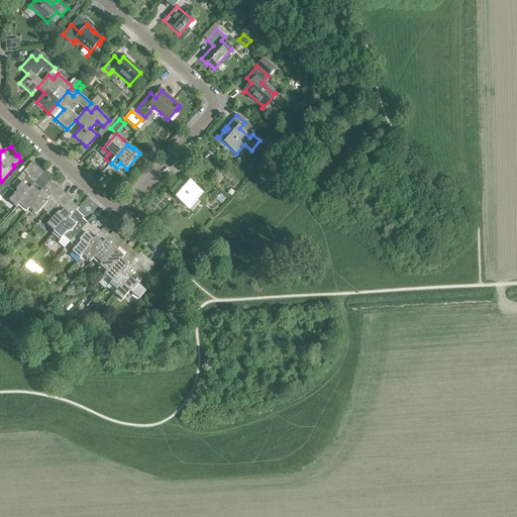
[(16,208),(19,205),(18,205),(26,196),(25,194),(36,181),(29,175),(36,168),(30,163),(11,185),(16,189),(16,192),(8,201),(16,208)]
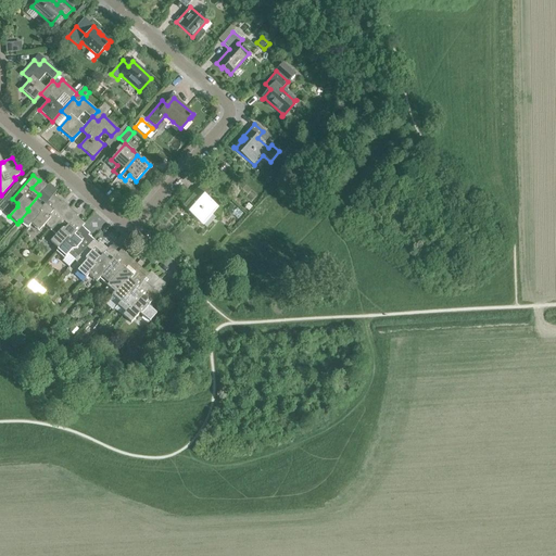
[(193,197),(191,199),(189,198),(188,200),(189,201),(184,207),(202,224),(217,207),(197,189),(191,194),(193,197)]
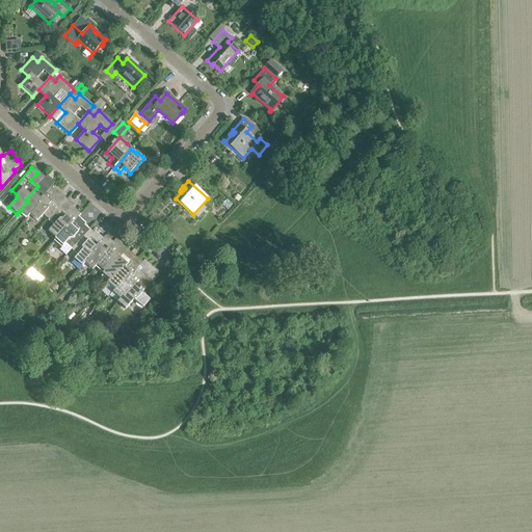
[(27,217),(29,215),(29,214),(37,205),(35,204),(48,190),(40,183),(37,186),(26,200),(27,202),(19,211),(20,211),(27,217)]
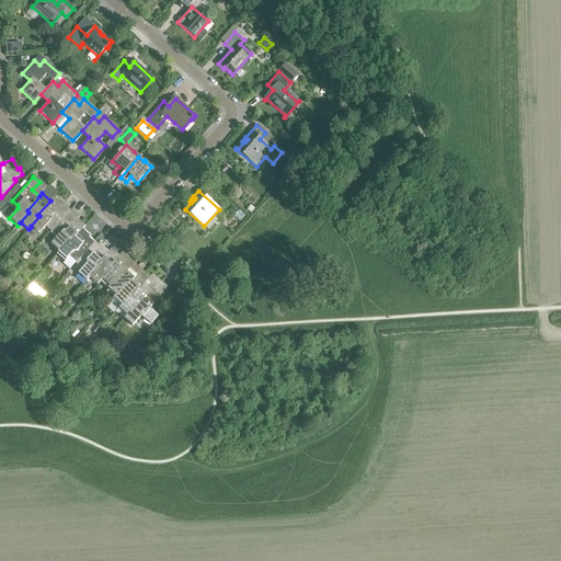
[(45,227),(50,232),(70,210),(61,203),(60,204),(53,197),(50,201),(37,215),(39,216),(31,226),(31,227),(39,233),(45,227)]
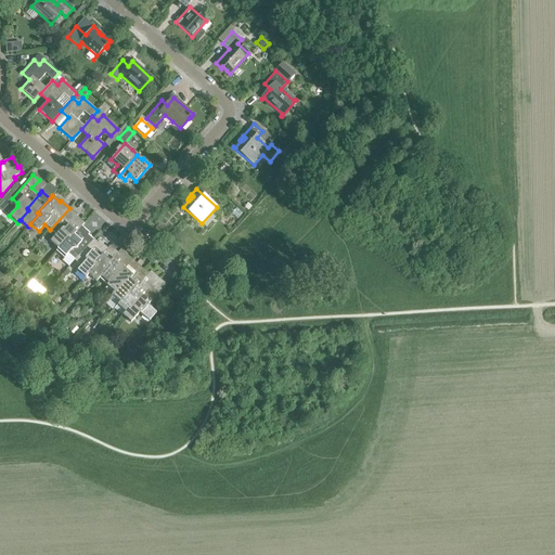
[(50,241),(59,248),(67,239),(68,241),(81,227),(84,223),(76,216),(77,215),(69,208),(50,230),(56,234),(50,241)]
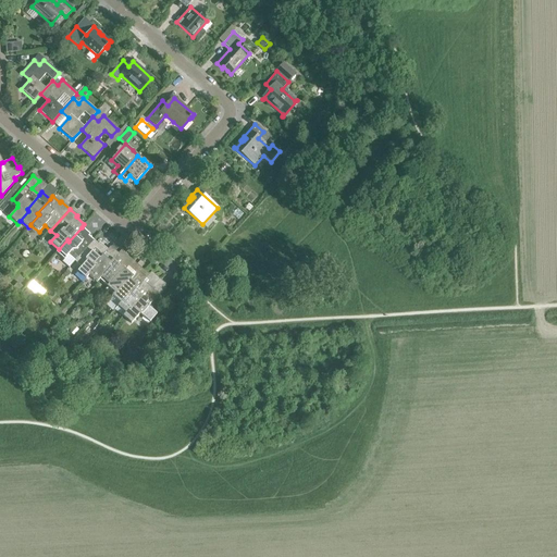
[(67,255),(74,261),(93,240),(88,236),(89,234),(82,227),(69,242),(67,239),(59,249),(56,252),(64,259),(67,255)]
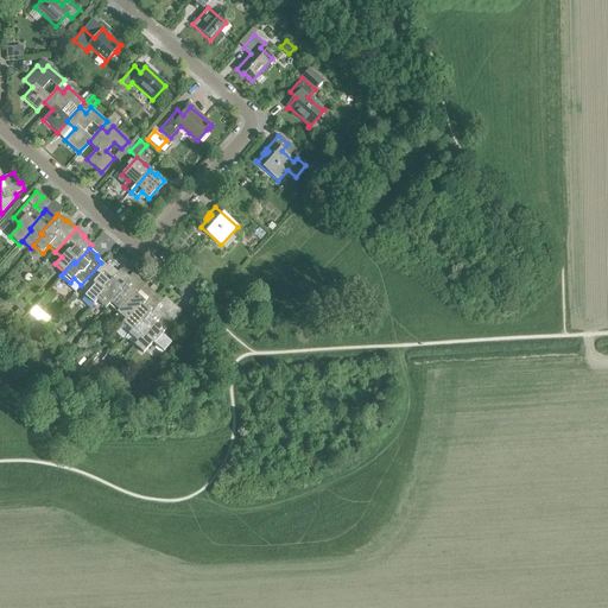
[(94,304),(96,301),(106,290),(103,289),(118,273),(116,273),(108,265),(107,267),(101,263),(81,285),(89,291),(84,296),(94,304)]
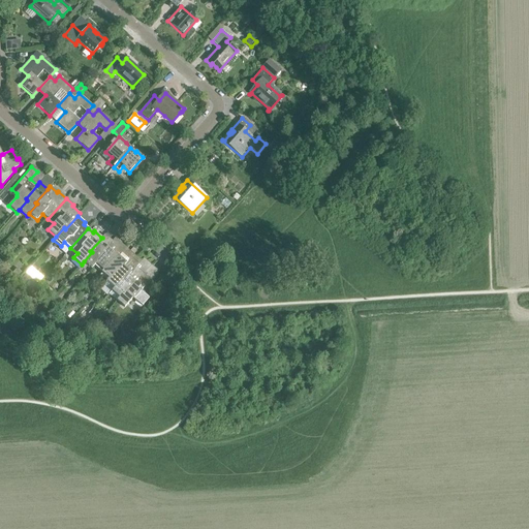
[(92,269),(94,266),(102,256),(100,254),(112,241),(104,235),(101,238),(102,238),(90,251),(92,252),(84,261),(92,269)]
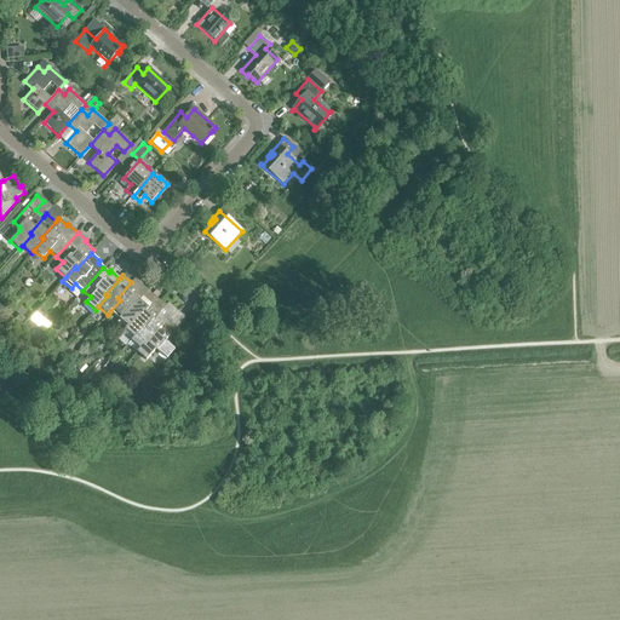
[(110,311),(119,319),(131,305),(133,306),(148,291),(135,279),(131,282),(118,298),(120,300),(110,311)]
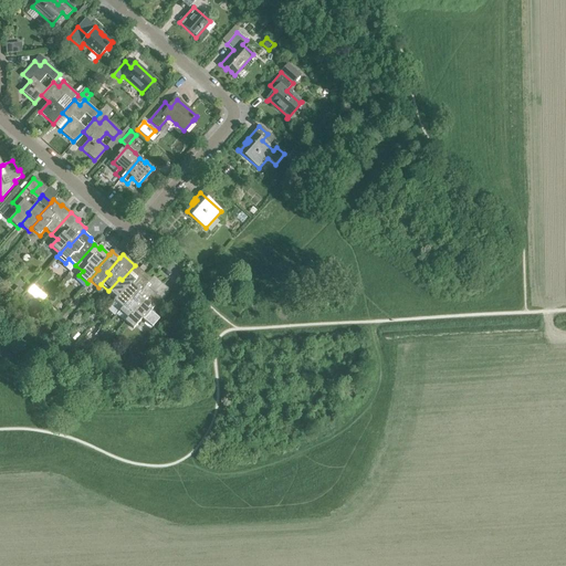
[(108,291),(116,297),(117,299),(126,287),(127,290),(140,275),(143,273),(135,265),(122,280),(119,279),(108,291)]
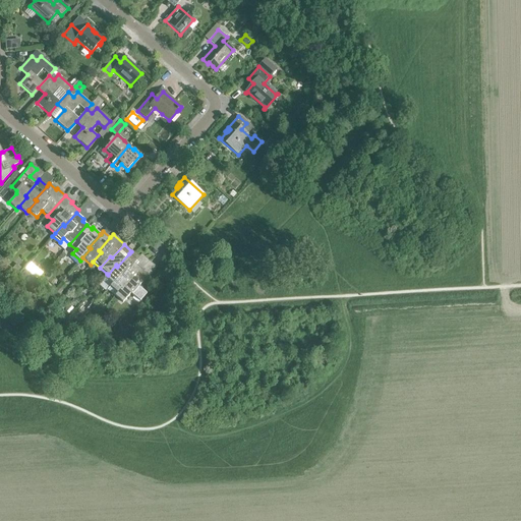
[(105,277),(112,284),(120,275),(122,277),(133,264),(134,264),(139,257),(134,253),(131,255),(129,253),(117,267),(116,265),(108,275),(107,274),(105,277)]
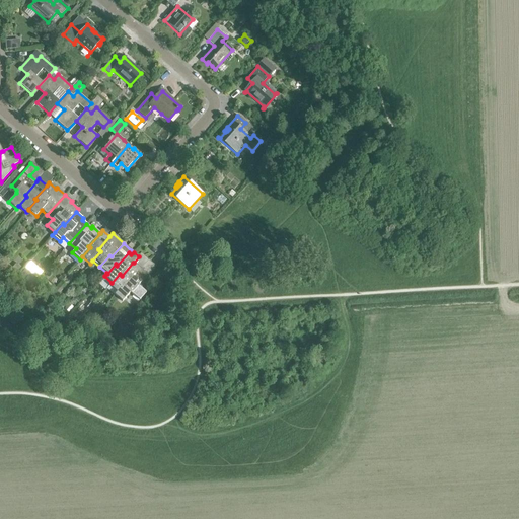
[(109,286),(117,292),(125,283),(127,285),(141,269),(148,260),(141,253),(139,256),(134,263),(133,263),(122,276),(120,274),(112,283),(109,286)]
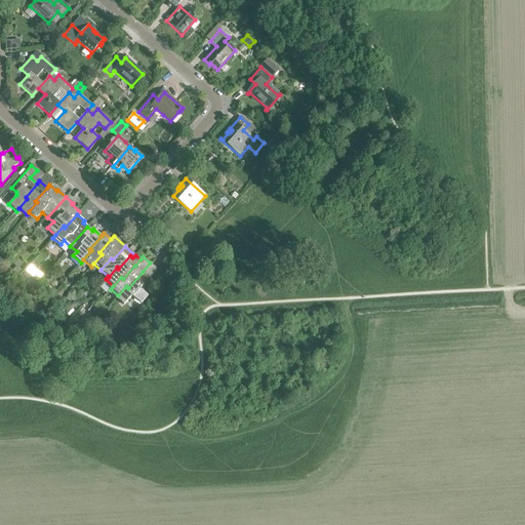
[(16,266),(11,271),(15,276),(21,271),(16,266)]
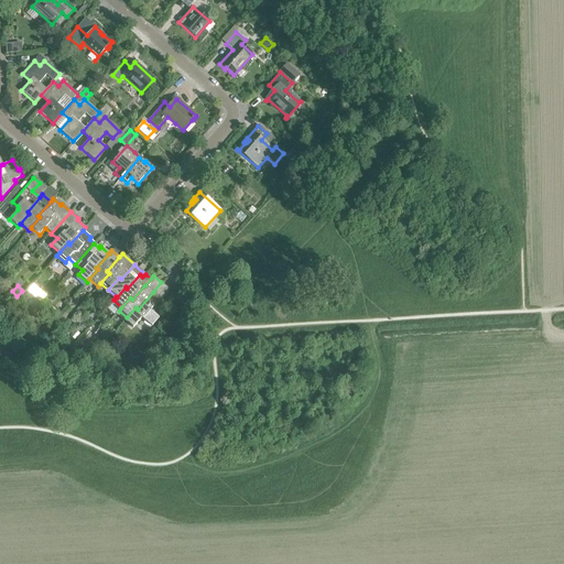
[(28,292),(21,300),(33,311),(40,303),(28,292)]
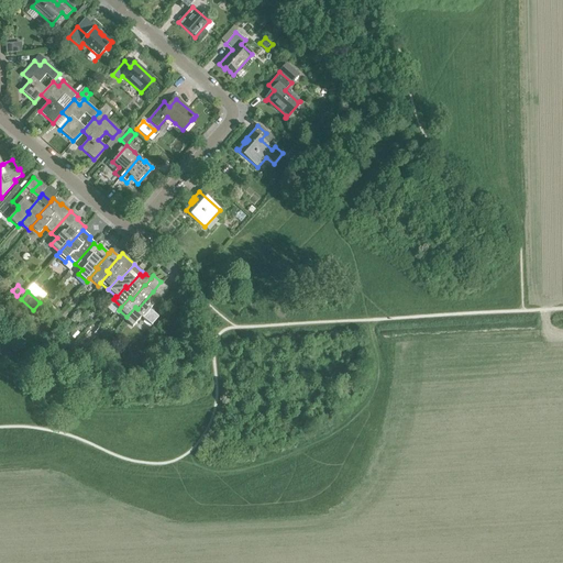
[(127,317),(123,320),(132,328),(141,318),(142,318),(151,326),(158,318),(151,310),(161,299),(153,291),(138,309),(135,307),(127,317)]
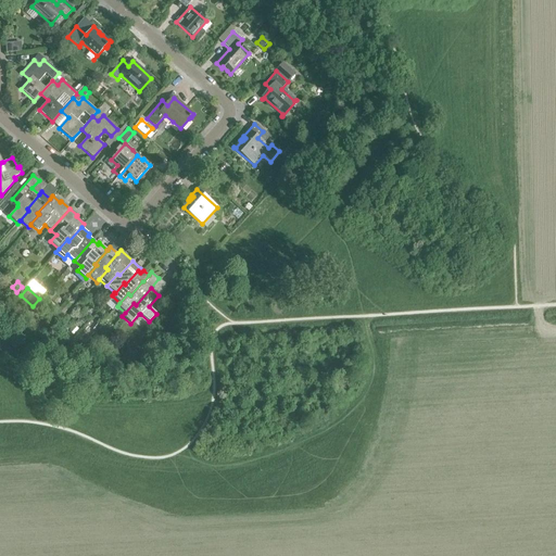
[(65,301),(58,311),(63,315),(71,305),(65,301)]
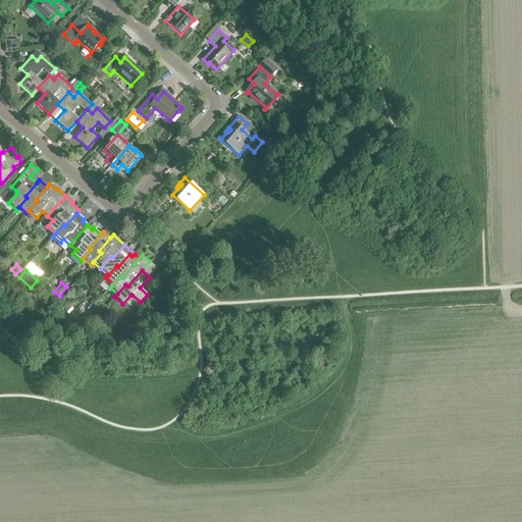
[(77,295),(70,304),(74,308),(77,304),(79,305),(84,299),(77,295)]
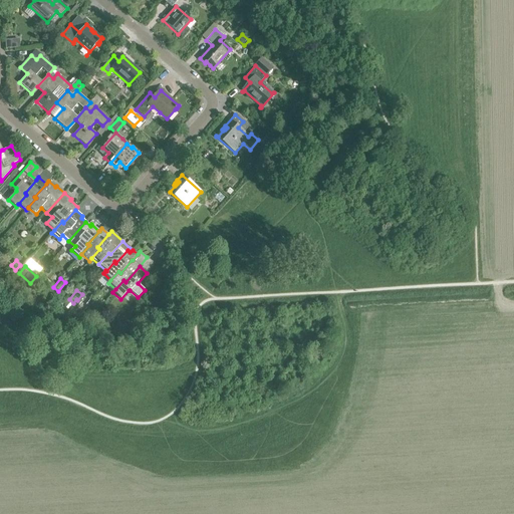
[(98,304),(94,300),(89,305),(94,309),(98,304)]
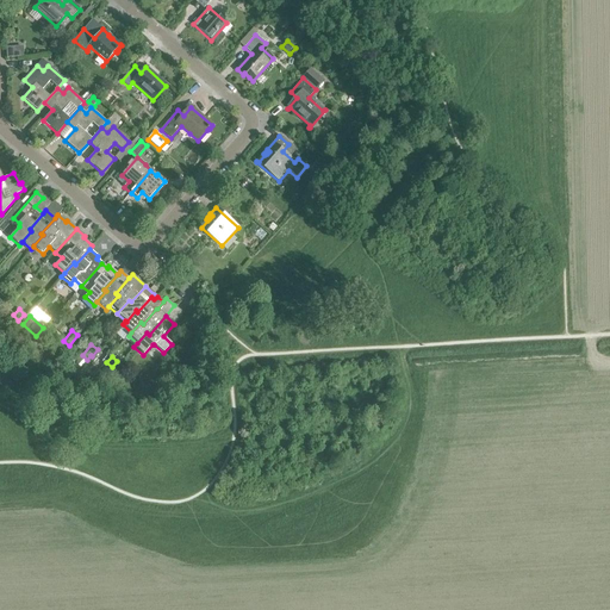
[(80,373),(76,378),(85,386),(89,381),(80,373)]
